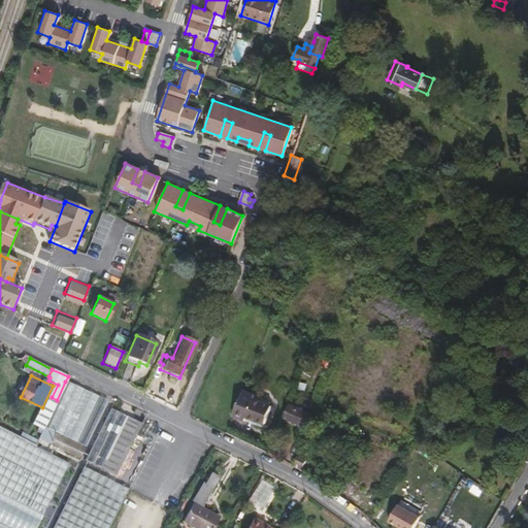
[(74,442),(96,397),(65,382),(57,400),(38,438),(77,456),(104,400),(99,398),(76,443),(74,442)]
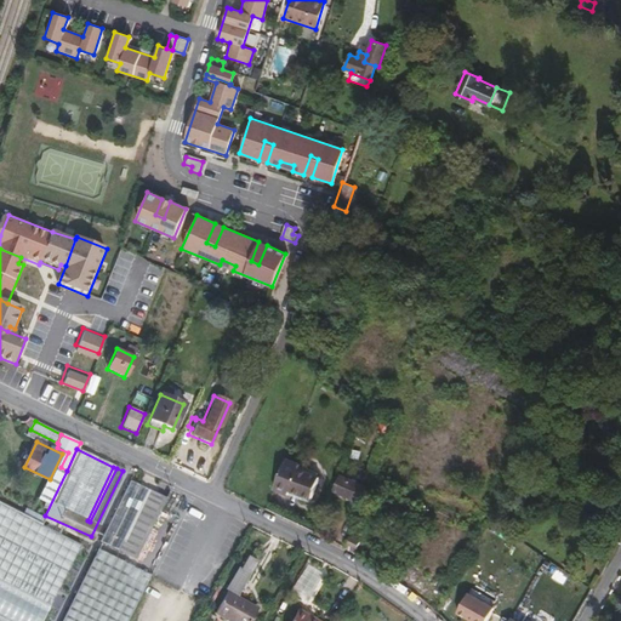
[(297,471),(300,467),(285,460),(272,490),(285,496),(288,491),(289,493),(297,471)]
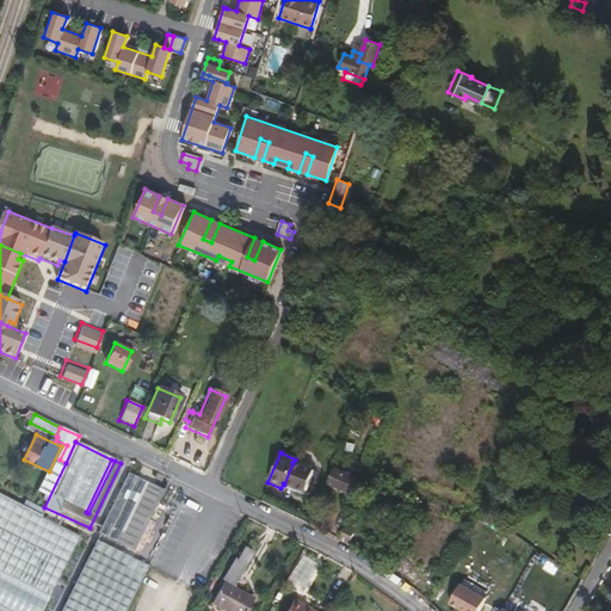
[(304,493),(313,471),(292,463),(284,485),(304,493)]
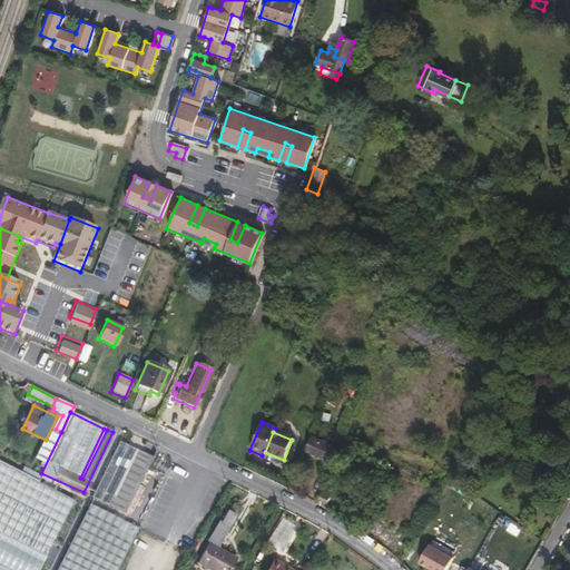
[(328,461),(333,449),(310,440),(305,452),(328,461)]
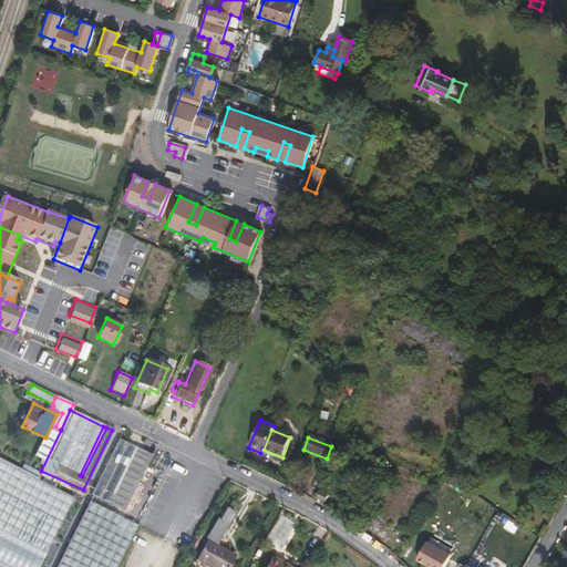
[(143,467),(148,455),(117,440),(90,494),(122,509),(143,467)]
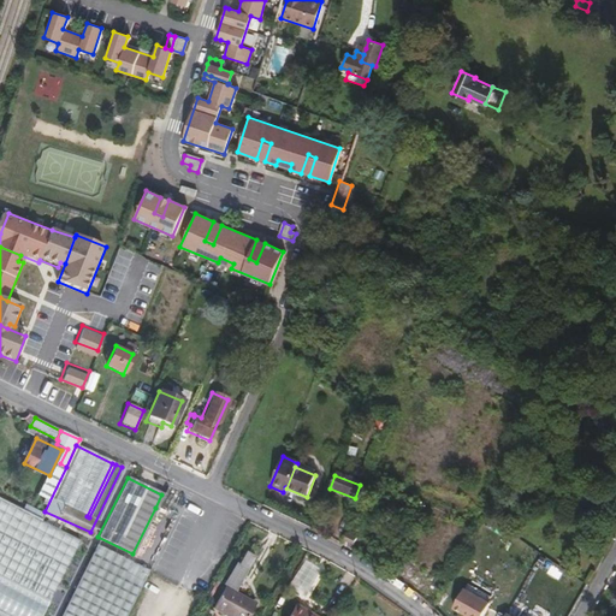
[(166,514),(176,493),(165,489),(161,495),(155,508),(166,514)]
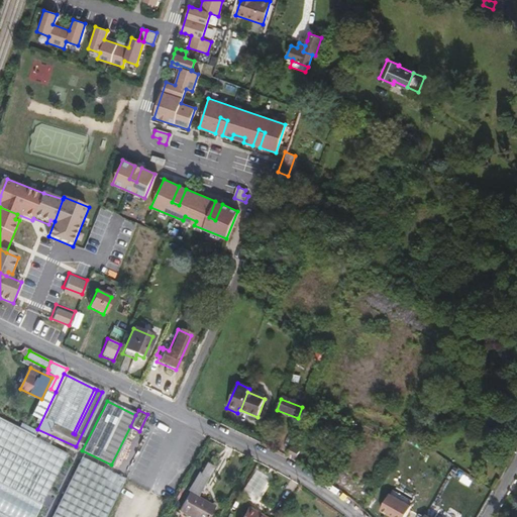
[(0,419),(0,435),(27,449),(33,436),(0,419)]
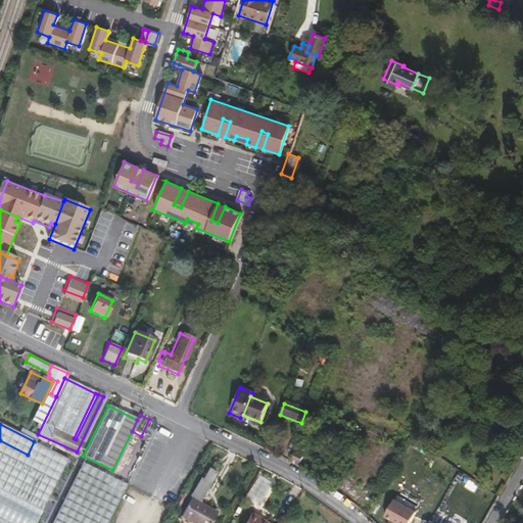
[(72,456),(39,439),(12,494),(45,511),(72,456)]
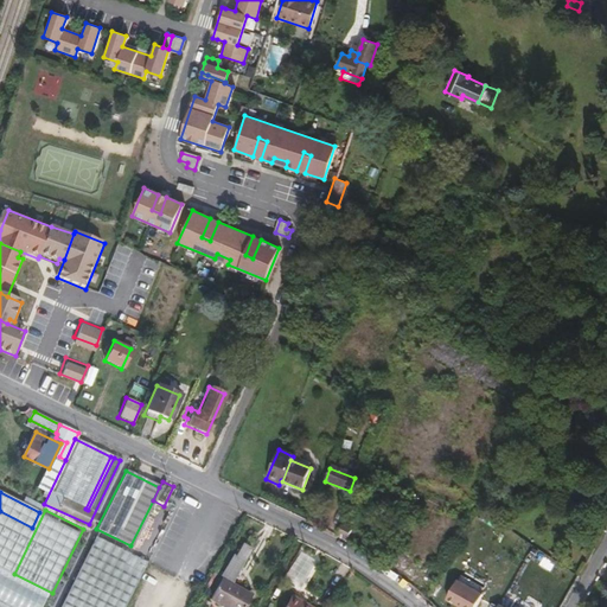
[(0,532),(24,544),(30,531),(0,516),(0,532)]
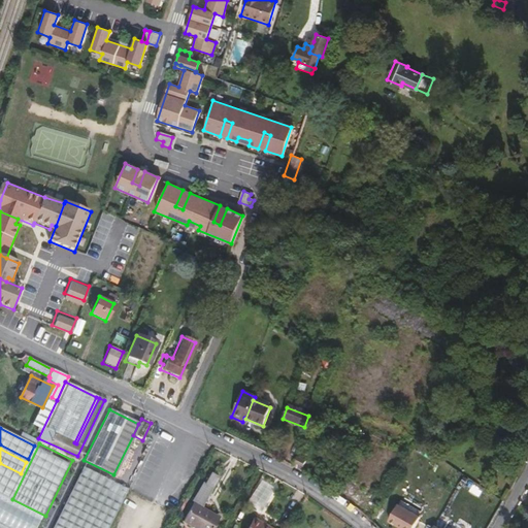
[(139,477),(150,481),(157,463),(146,459),(139,477)]
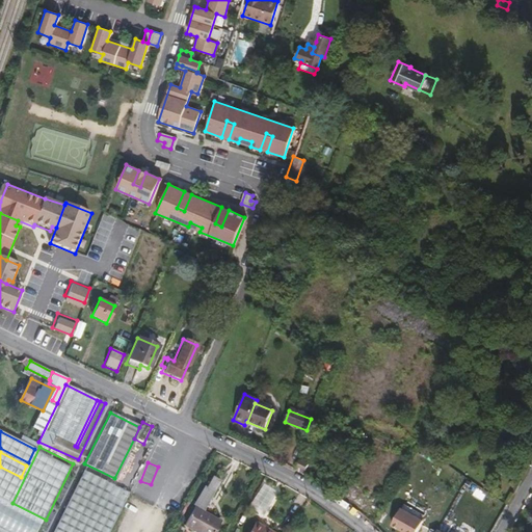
[(58,517),(52,531),(92,531),(99,515),(96,514),(100,504),(112,508),(113,505),(122,508),(129,488),(83,472),(81,476),(88,479),(83,494),(76,491),(65,521),(58,517)]
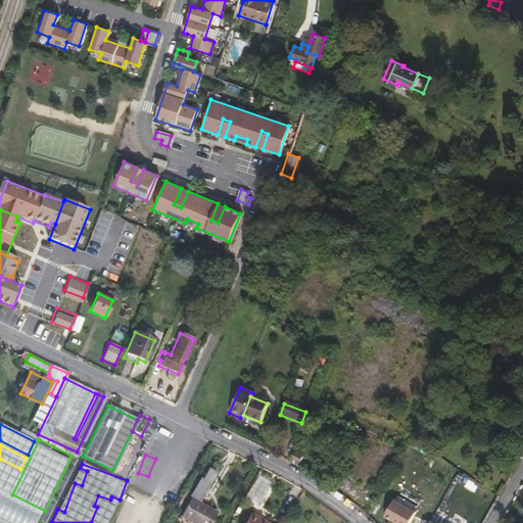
[(189,522),(208,522),(216,510),(199,502),(215,473),(208,469),(202,480),(200,479),(180,518),(189,522)]
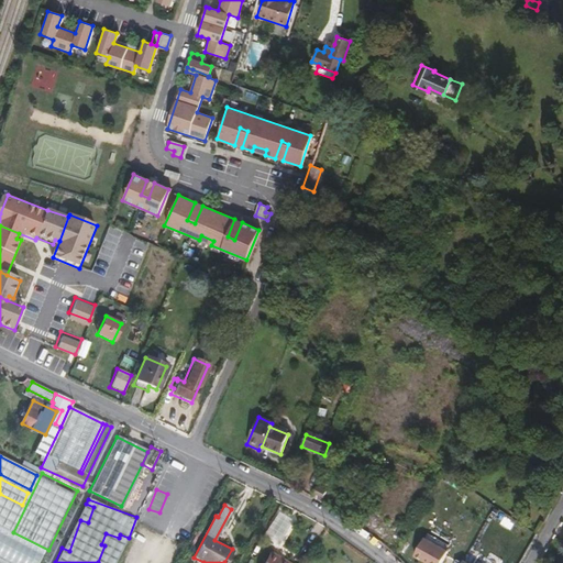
[(445,536),(449,525),(427,518),(422,531),(437,536),(434,541),(443,544),(441,552),(452,555),(457,539),(445,536)]
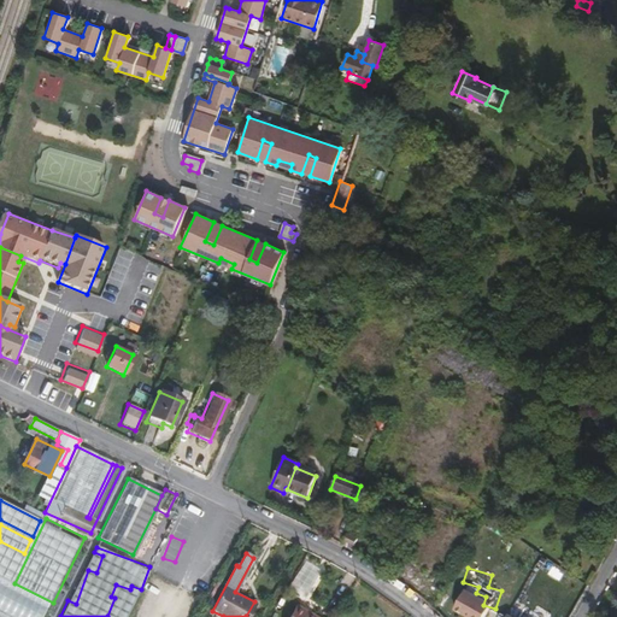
[(0,613),(0,616),(52,616),(56,612),(11,591),(0,613)]
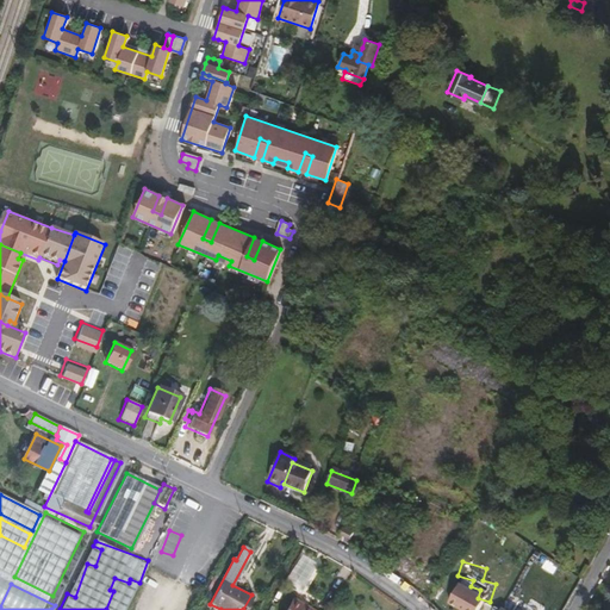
[(477,609),(452,593),(440,609),(477,609)]
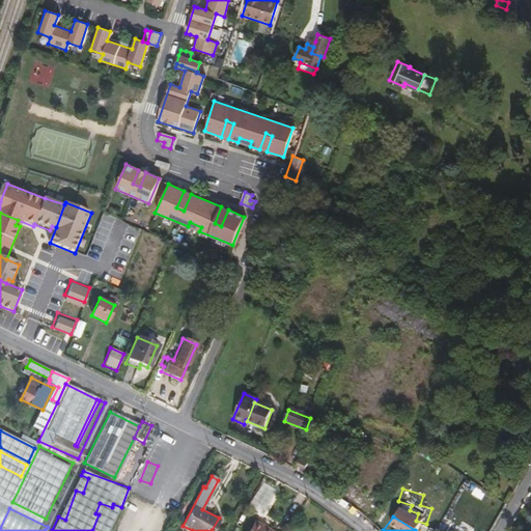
[(269,530),(253,522),(247,530),(269,530)]
